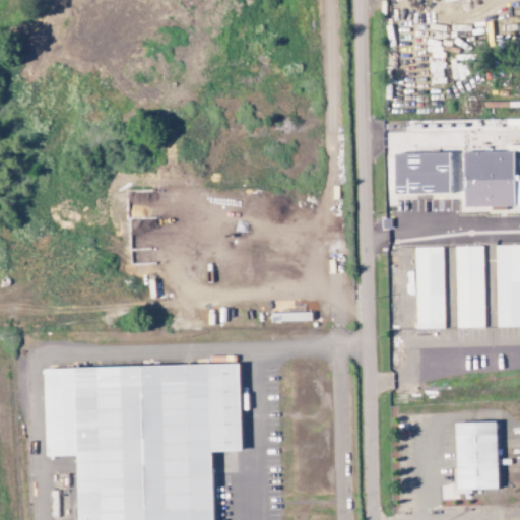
[(519,119),(504,120),(504,130),(519,129),(519,119)]
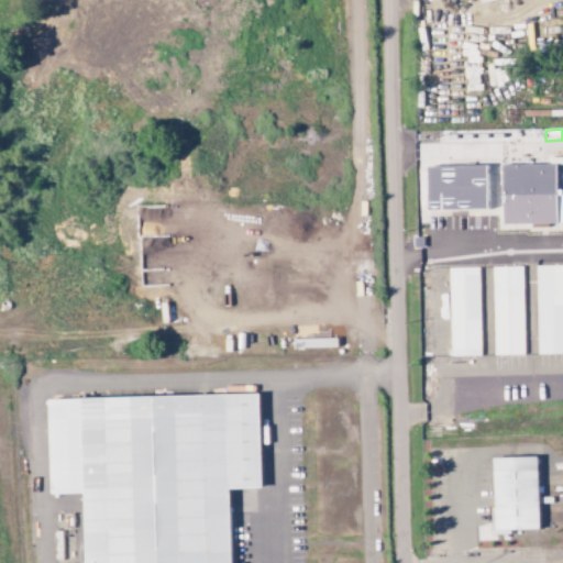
[(501,165),(501,225),(558,224),(556,165),(501,165)]
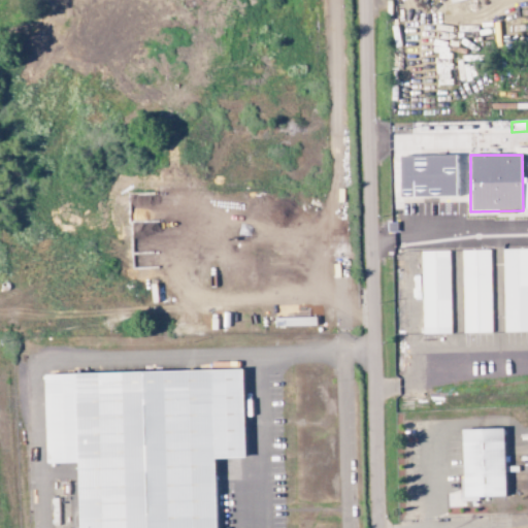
[(457,156),(393,158),(393,166),(400,166),(401,199),(458,198),(457,156)]
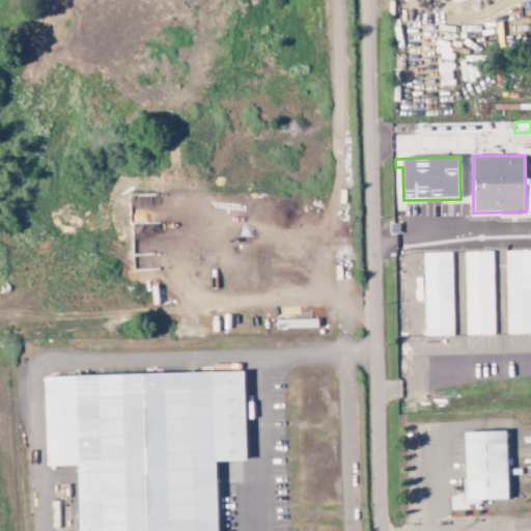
[(530,250),(505,251),(506,335),(530,334),(530,250)]
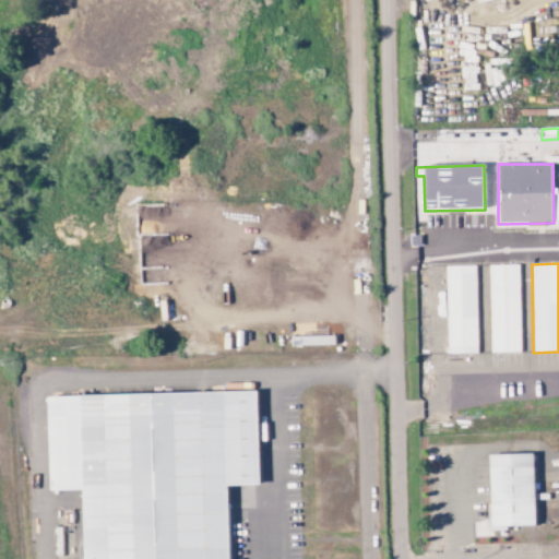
[(519,264),(488,265),(490,354),(520,353),(519,264)]
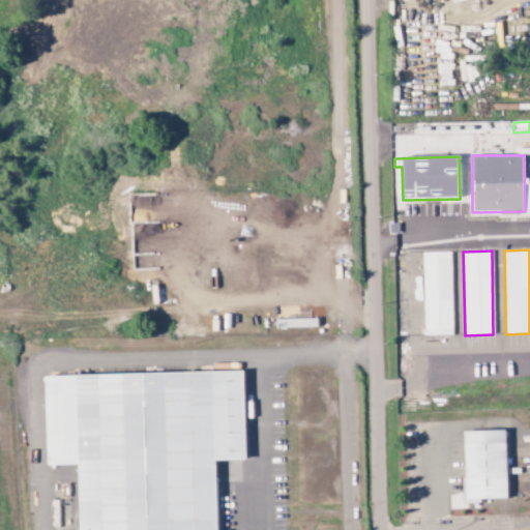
[(422,253),(424,335),(452,335),(451,252),(422,253)]
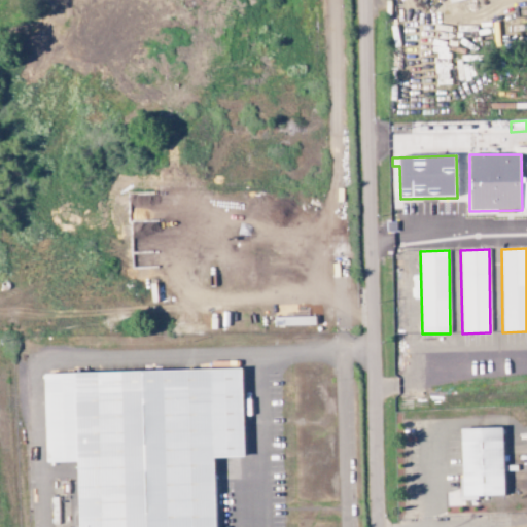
[(85,526),(84,463),(58,464),(55,376),(254,370),(256,458),(227,459),(229,526),(85,526)]
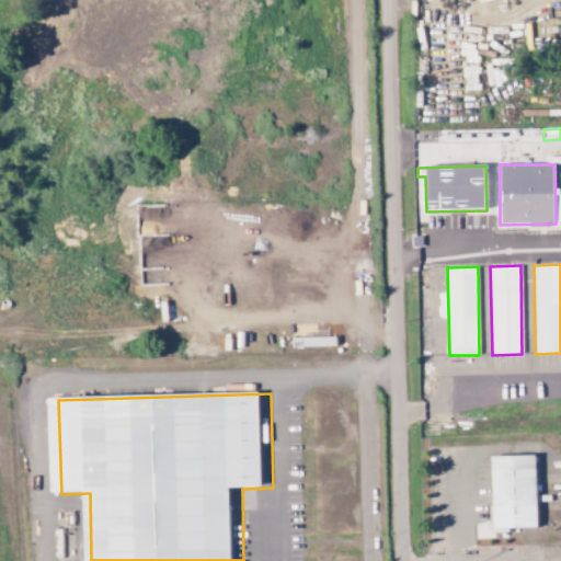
[(490,457),(492,531),(537,530),(536,456),(490,457)]
